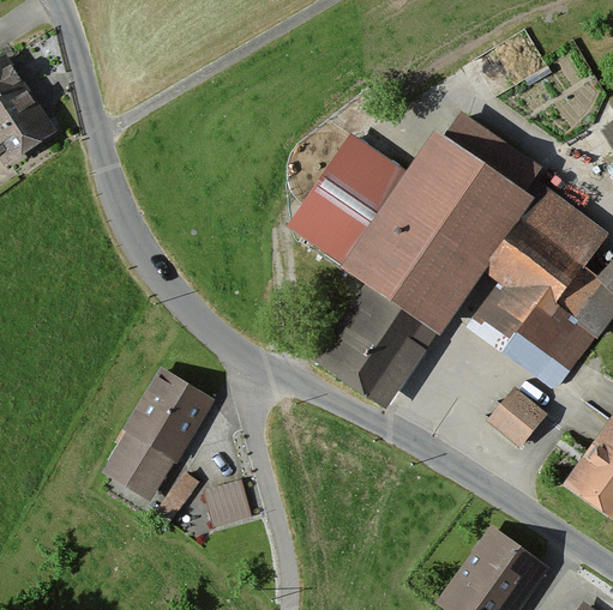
[(0,169),(56,131),(2,52),(0,53),(0,169)]
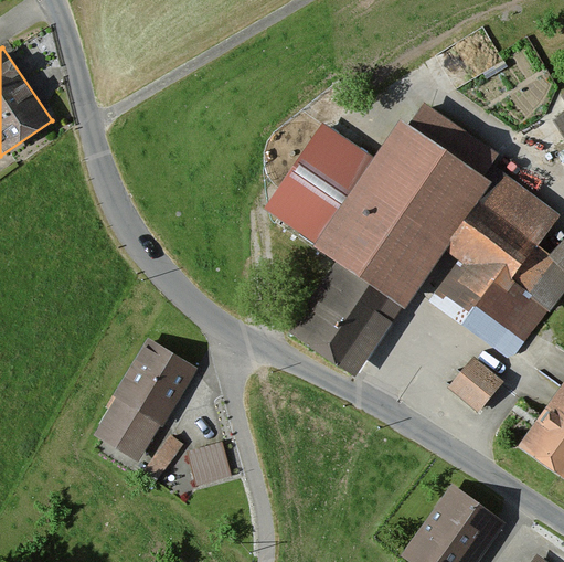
[(310,242),(337,262),(287,329),(353,378),(419,288),(518,358),(563,290),(563,282),(551,269),(534,256),(560,213),(489,161),(495,155),(423,102),(407,122),(402,118),(310,242)]
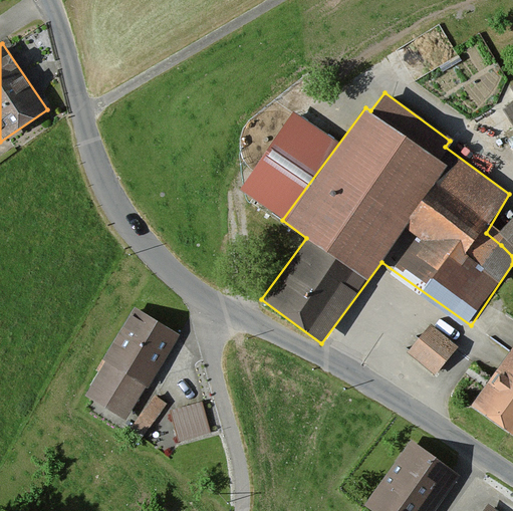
[(512,256),(512,231),(501,245),(512,256)]
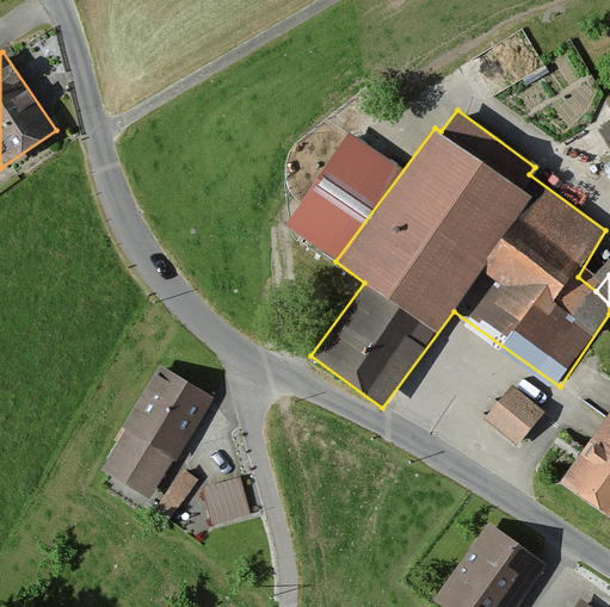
[(100,466),(154,497),(213,396),(159,365),(100,466)]
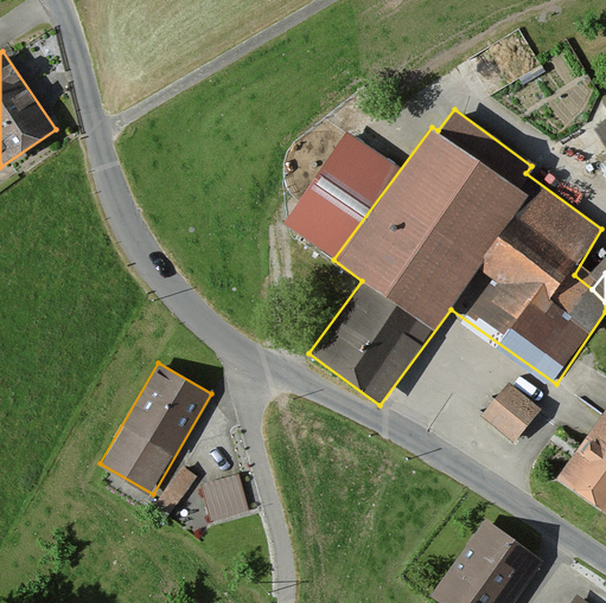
[(485,417),(517,441),(540,410),(506,386),(485,417)]
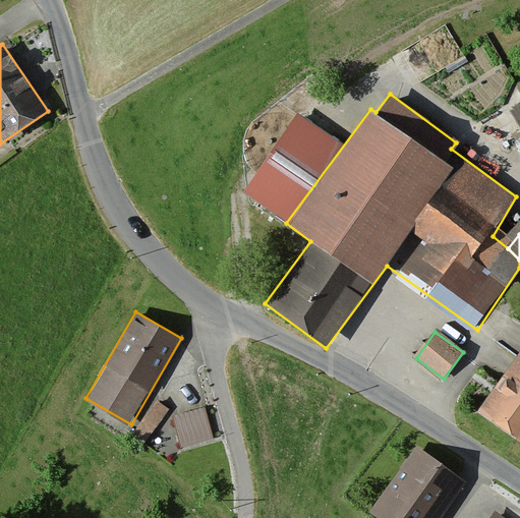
[(519,351),(518,351),(479,410),(519,437),(519,351)]
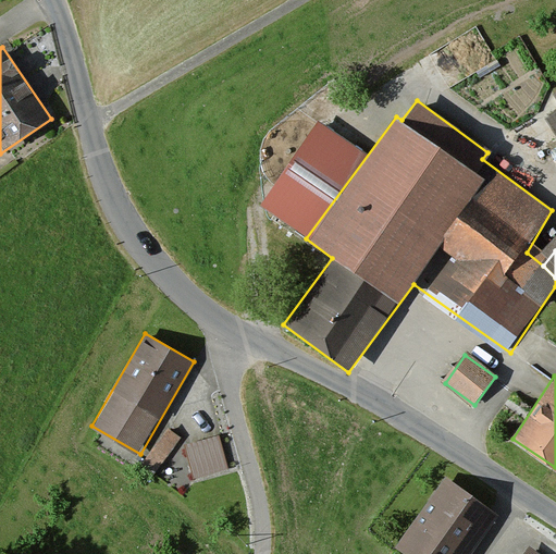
[(162,464),(181,430),(164,421),(146,455),(162,464)]
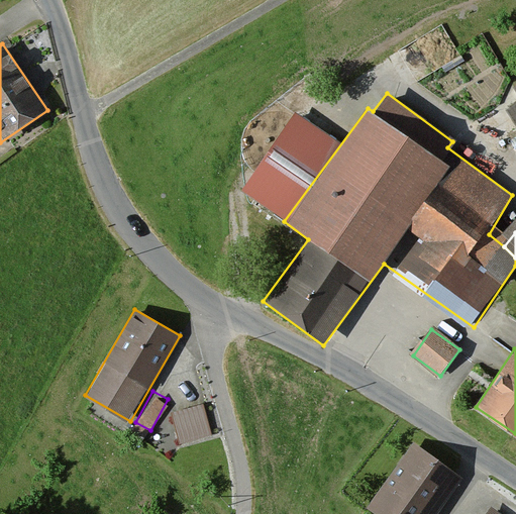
[(175,417),(185,449),(216,439),(206,407),(175,417)]
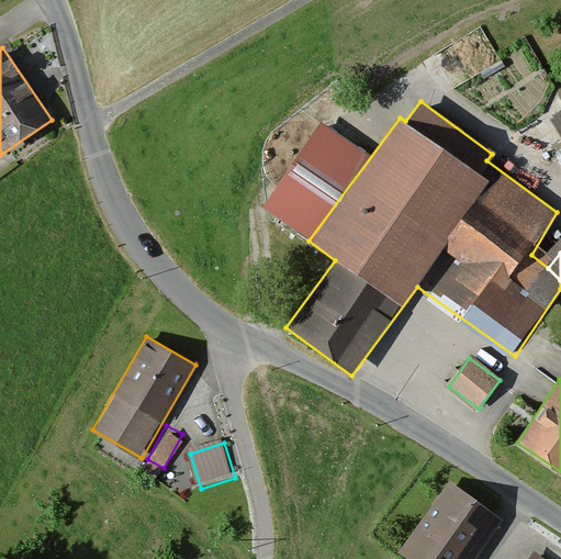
[(402,552),(411,558),(477,558),(506,520),(452,481),(402,552)]
